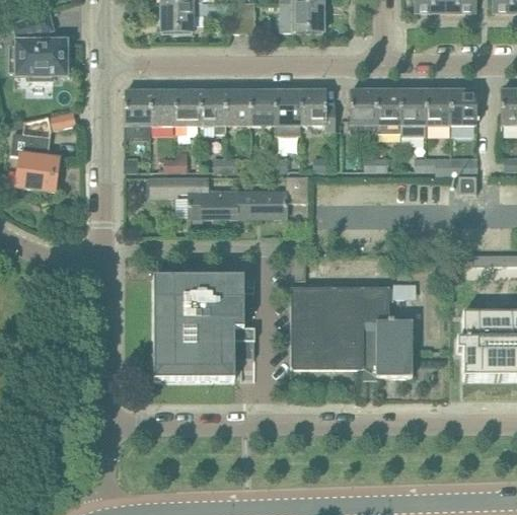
[(415,0),(415,11),(446,11),(446,0),(415,0)]
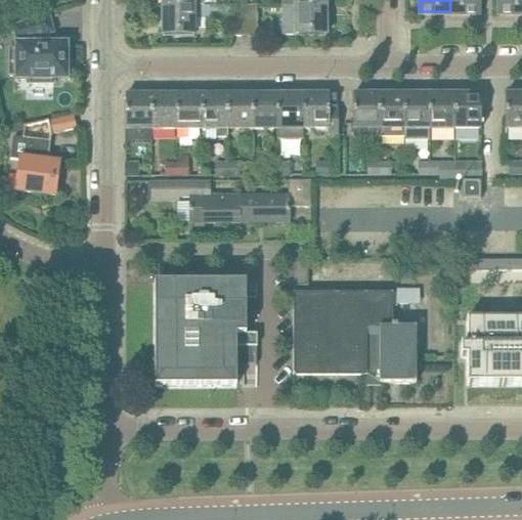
[(450,0),(450,11),(482,11),(481,0),(450,0)]
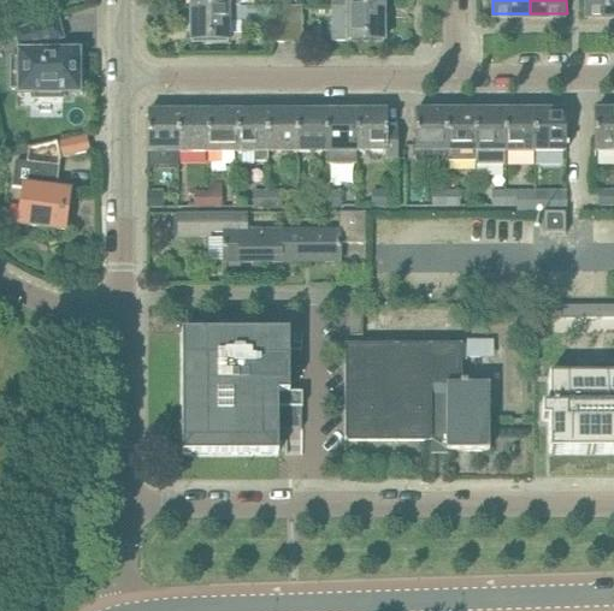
[(585,0),(586,13),(613,12),(613,0),(585,0)]
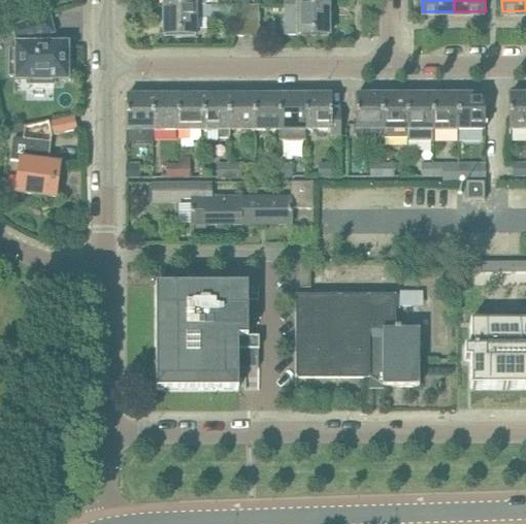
[(197,33),(197,2),(165,2),(165,33),(197,33)]
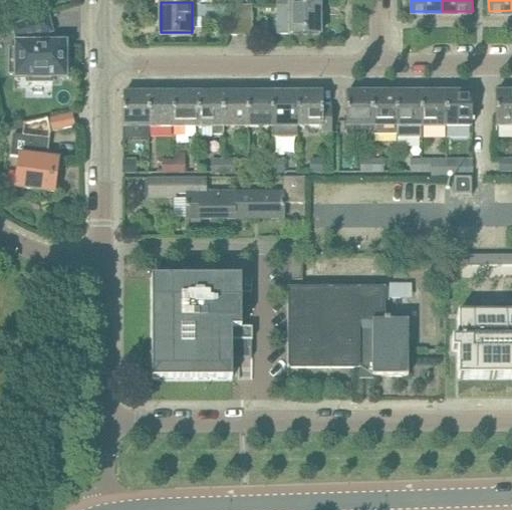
[(229,2),(205,2),(205,13),(229,13),(229,2)]
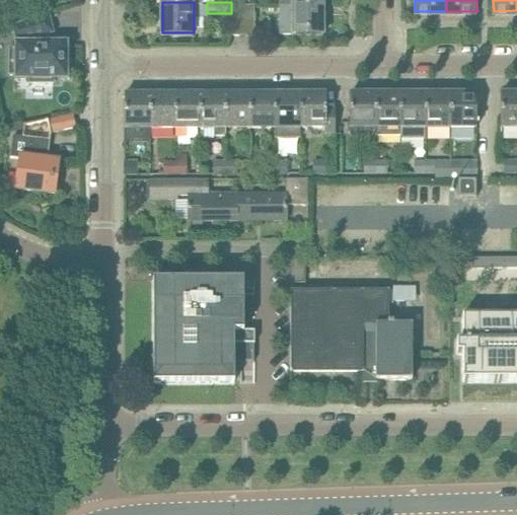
[(231,2),(231,13),(231,32),(243,32),(243,2),(231,2)]
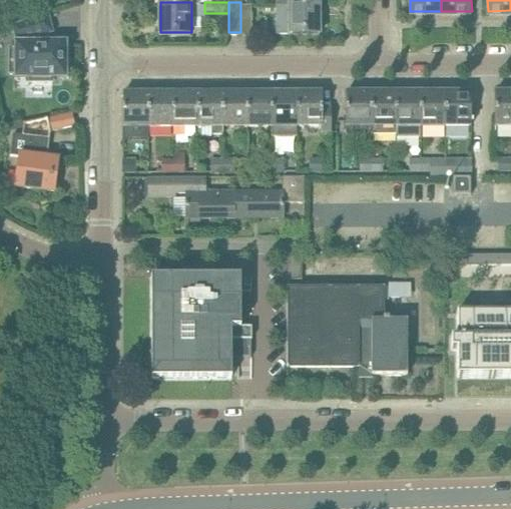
[(252,2),(240,2),(240,32),(251,32),(252,32),(252,2)]
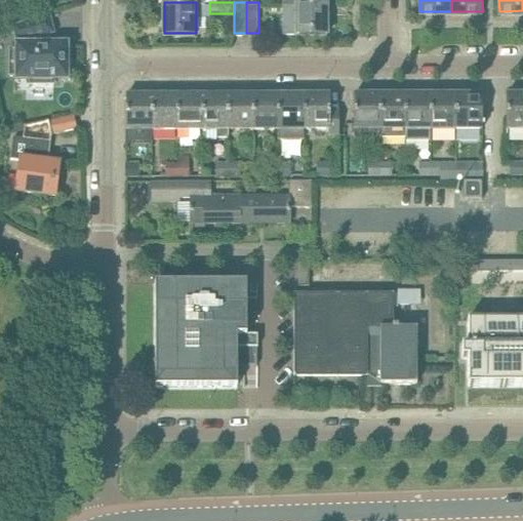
[(285,12),(285,31),(296,31),(296,33),(328,33),(328,2),(296,2),(285,2),(285,12)]
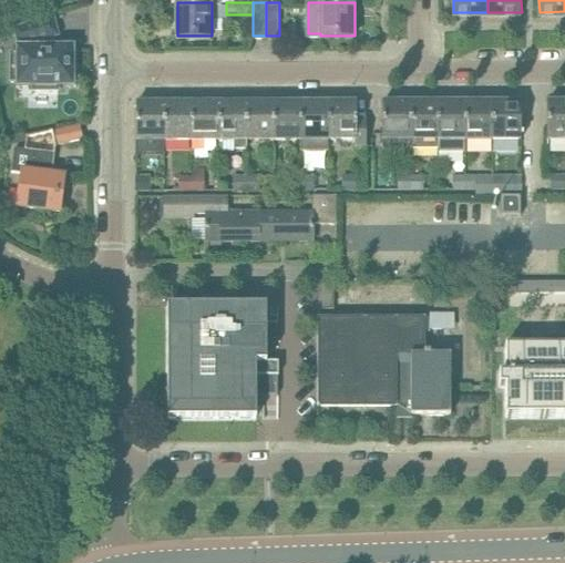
[(20,42),(20,49),(12,49),(12,78),(20,78),(20,81),(34,81),(34,86),(59,86),(59,81),(73,81),(73,77),(76,77),(75,62),(73,62),(73,44),(57,44),(57,33),(60,32),(54,12),(14,23),(20,42)]
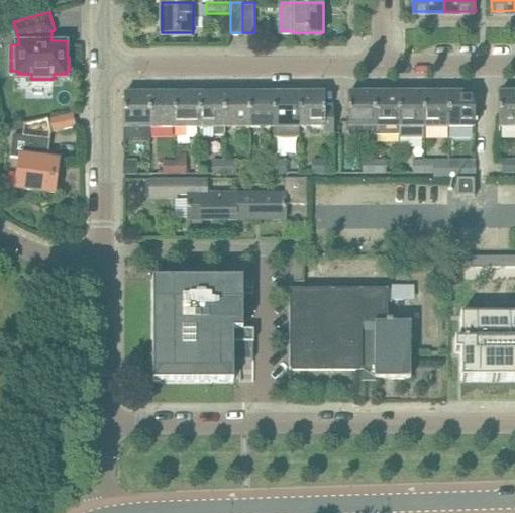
[(514,89),(500,90),(500,124),(514,123),(514,89)]
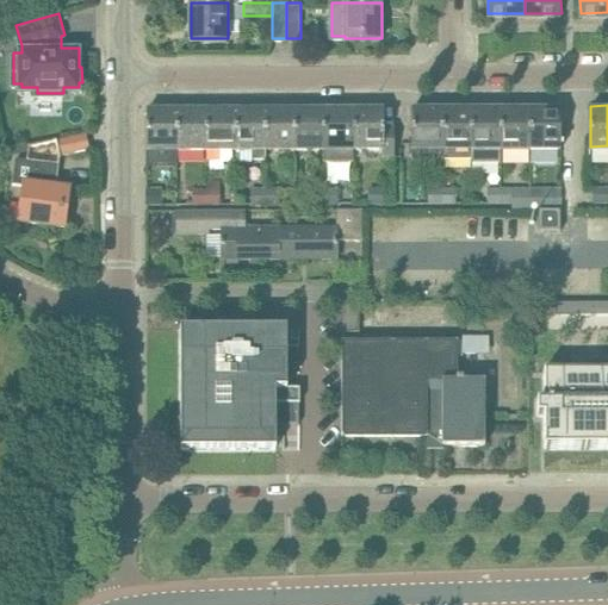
[(178,106),(148,106),(148,157),(178,156),(178,147),(178,106)]
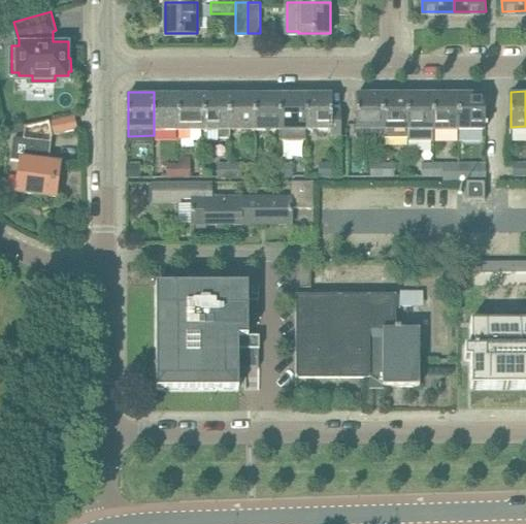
[(179,92),(154,92),(154,127),(179,127),(179,92)]
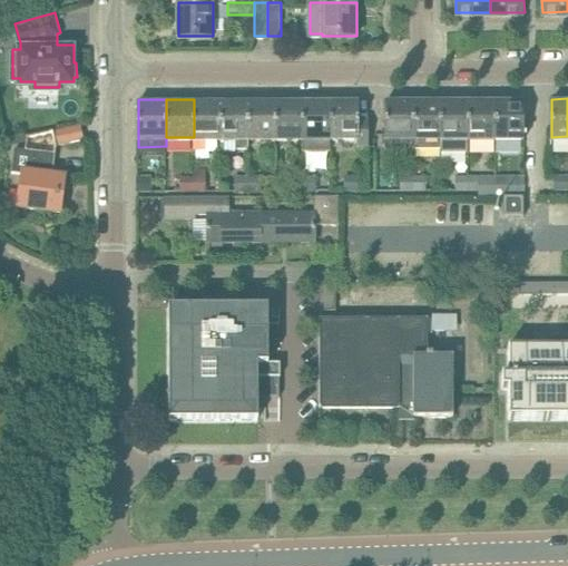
[(194,137),(222,137),(222,99),(194,99),(194,137)]
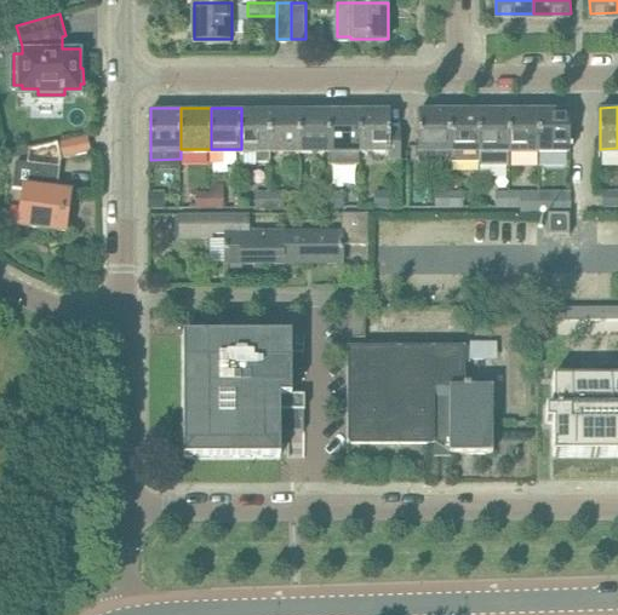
[(270,160),(270,149),(270,108),(241,108),(241,149),(257,149),(257,160),(270,160)]
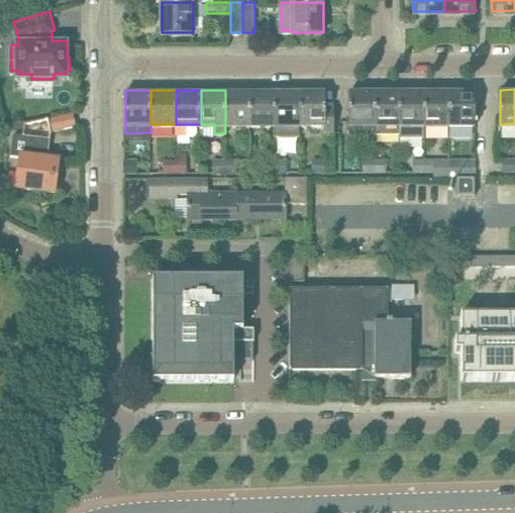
[(225,124),(250,124),(250,90),(225,90),(225,124)]
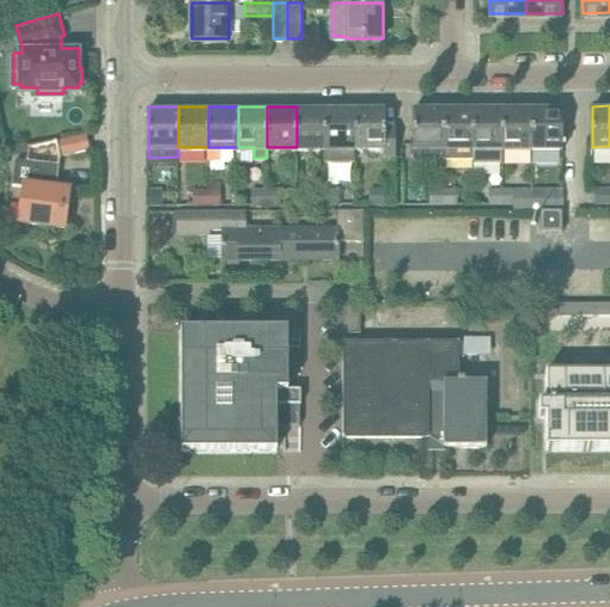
[(327,106),(297,106),(297,147),(327,147),(327,106)]
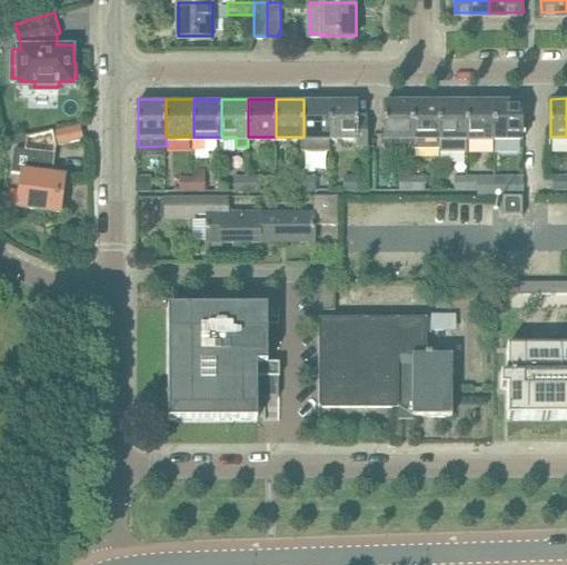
[(330,99),(304,99),(304,137),(304,148),(330,148),(330,137),(330,99)]
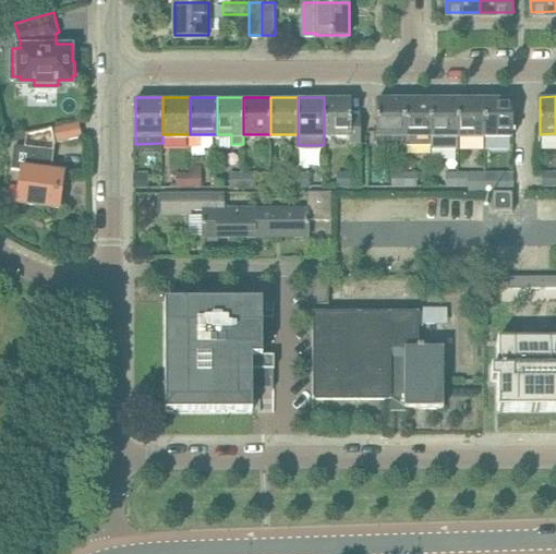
[(351,97),(324,97),(324,134),(350,134),(350,141),(362,141),(361,113),(351,115),(351,97)]
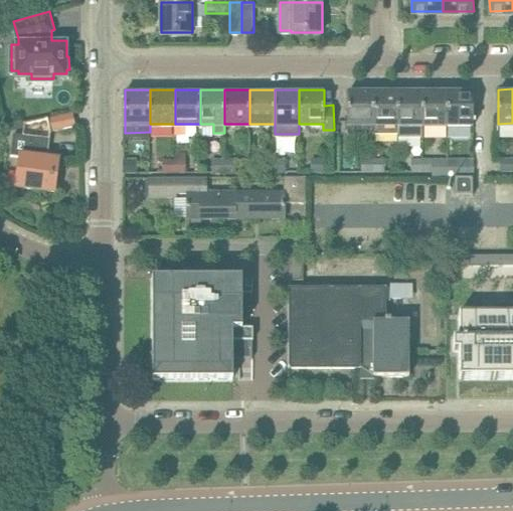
[(374,90),(349,90),(349,132),(374,132),(374,90)]
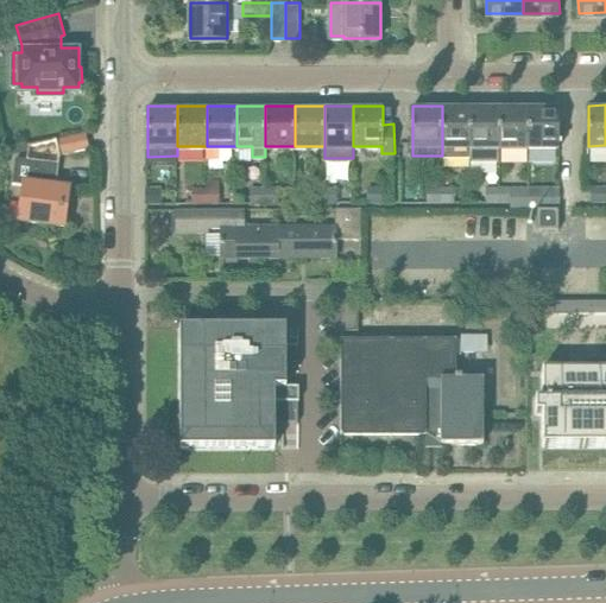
[(471,106),(442,106),(442,156),(472,156),(471,106)]
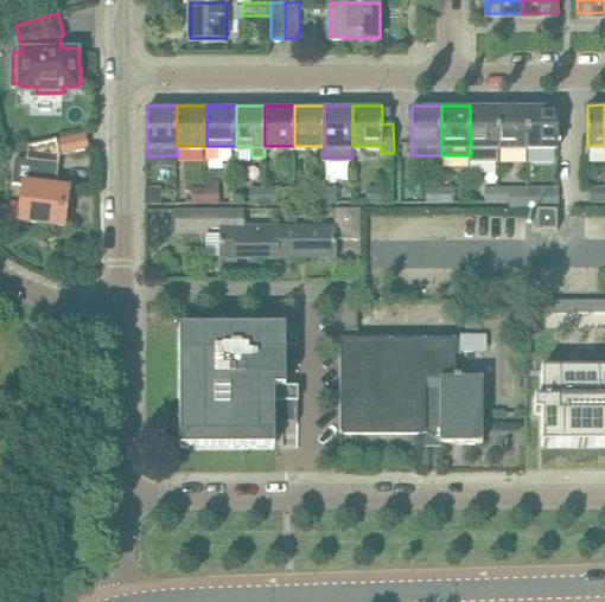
[(500,159),(500,146),(500,106),(470,106),(471,155),(471,159),(500,159)]
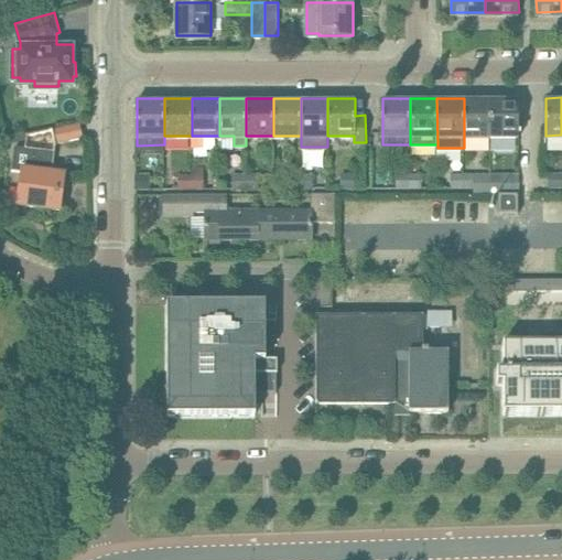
[(492,98),(464,98),(464,136),(492,136),(492,98)]
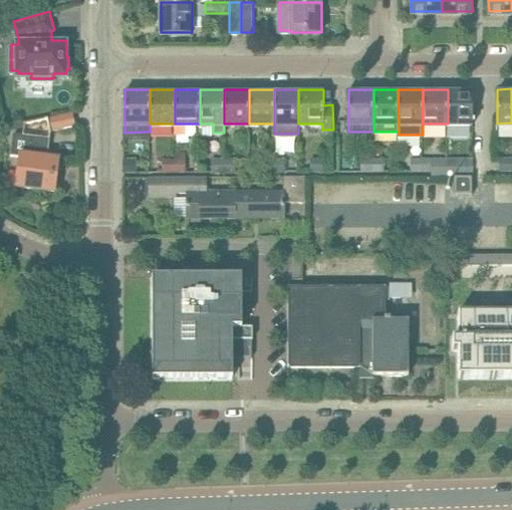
[(448,123),(473,123),(473,89),(448,89),(448,123)]
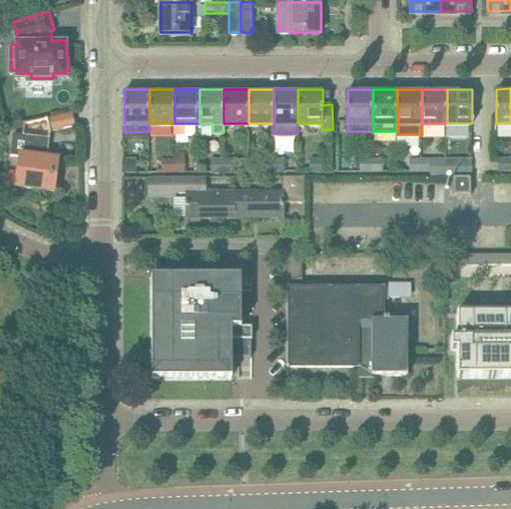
[(49,115),(52,128),(76,122),(74,109),(49,115)]
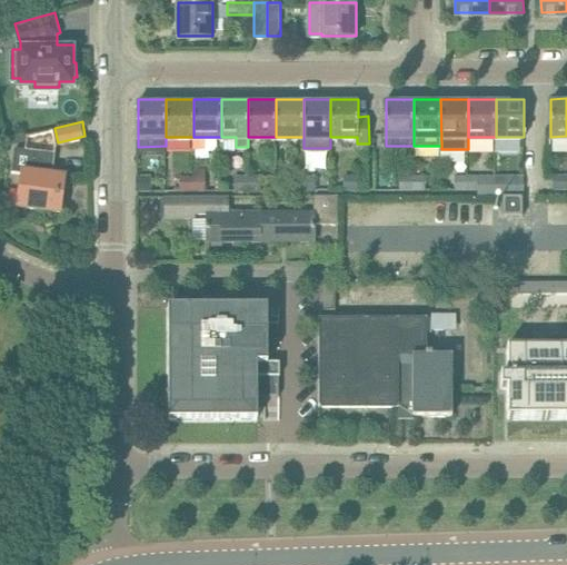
[(15,145),(12,169),(23,170),(19,202),(62,208),(66,175),(53,174),(57,150),(26,146),(15,145)]
